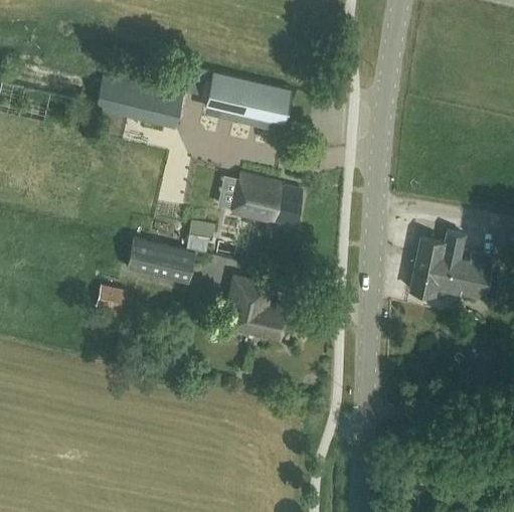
[(213,71),(205,106),(285,124),(292,91),(213,71)]
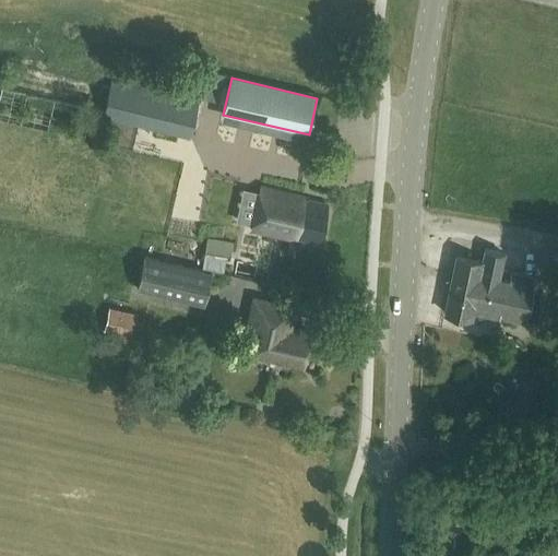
[(94,85),(88,111),(105,116),(104,120),(190,141),(199,106),(105,83),(104,87),(94,85)]
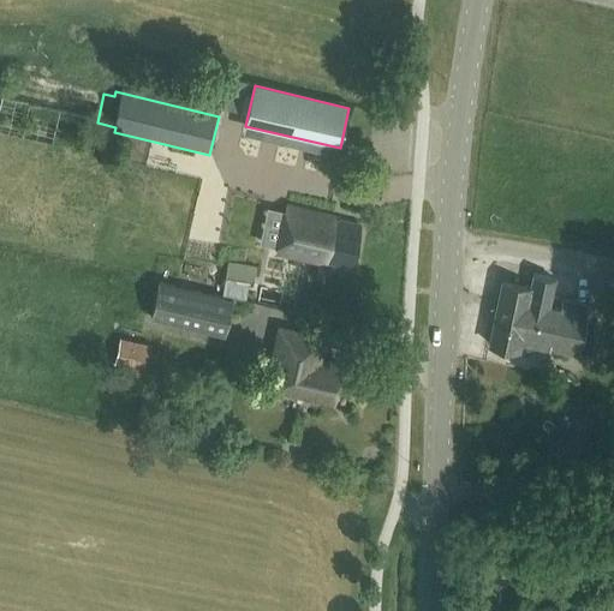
[(286,209),(278,246),(275,255),(351,270),(361,227),(334,221),(334,220),(286,209)]
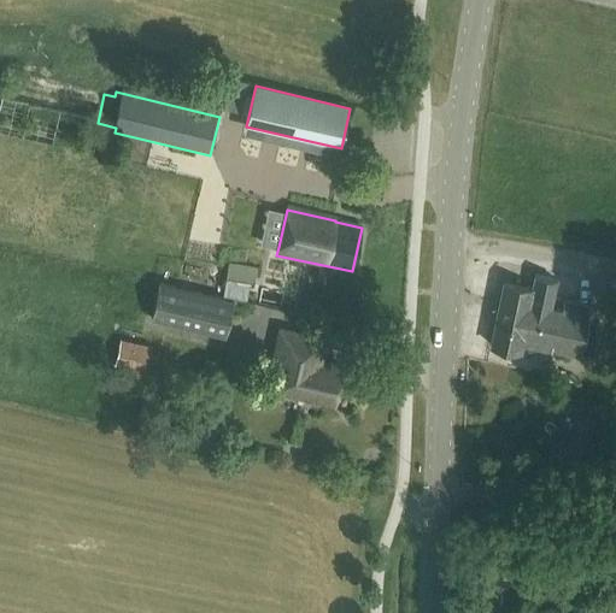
[(253,290),(257,270),(228,265),(227,286),(253,290)]
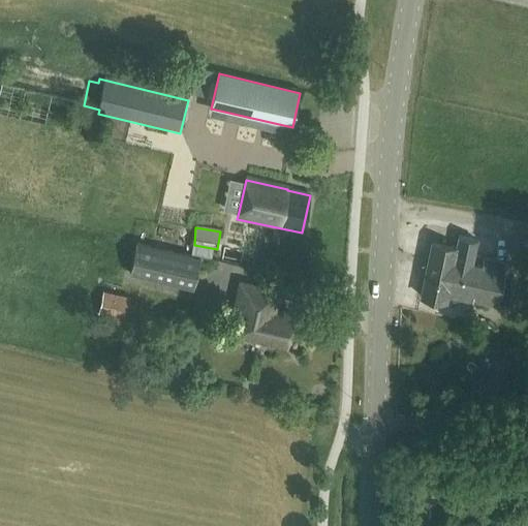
[(459,238),(457,249),(432,243),(421,298),(447,303),(448,296),(498,306),(505,265),(485,260),(483,268),(470,266),(475,242),(459,238)]
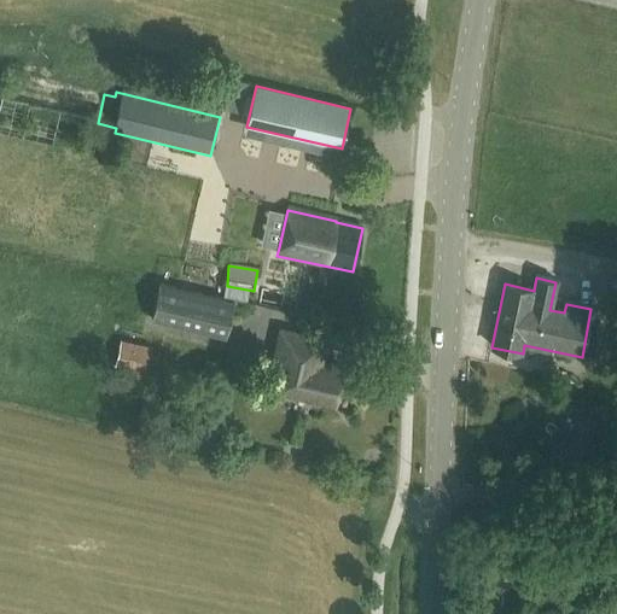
[(159,286),(151,325),(227,341),(236,302),(159,286)]
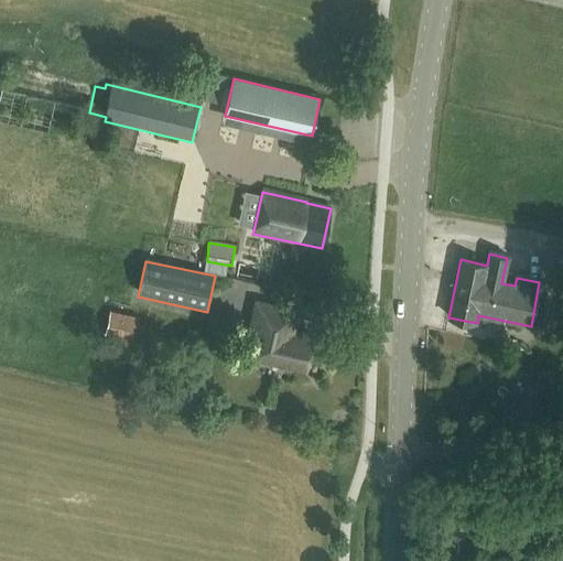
[(314,352),(317,341),(313,340),(314,337),(294,333),(299,312),(258,303),(252,330),(267,332),(260,360),(306,370),(311,352),(314,352)]
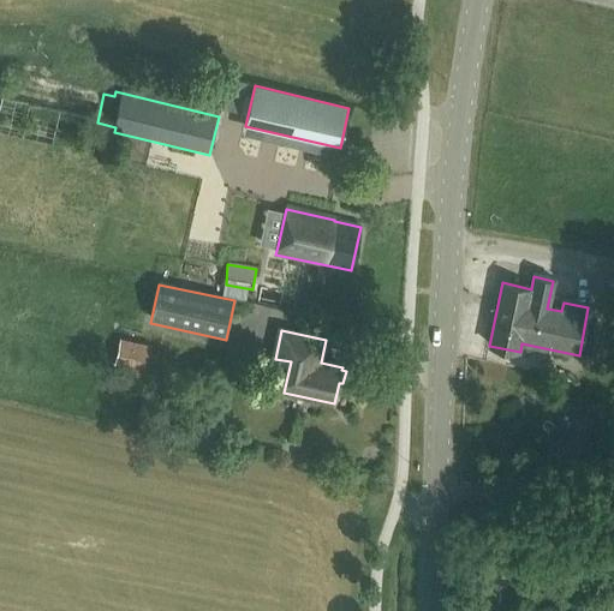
[(144,372),(149,347),(120,340),(115,365),(144,372)]
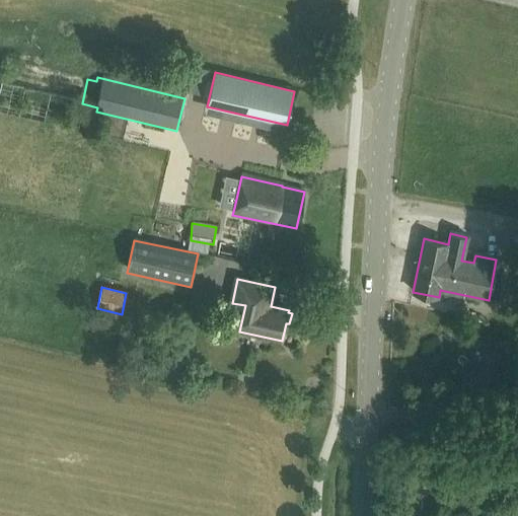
[(477,378),(495,382),(502,350),(485,346),(477,378)]
